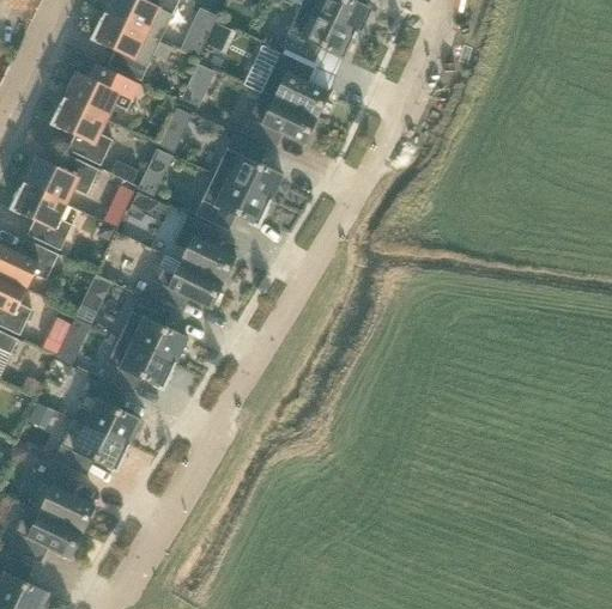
[(109,0),(104,11),(161,38),(179,0),(109,0)]
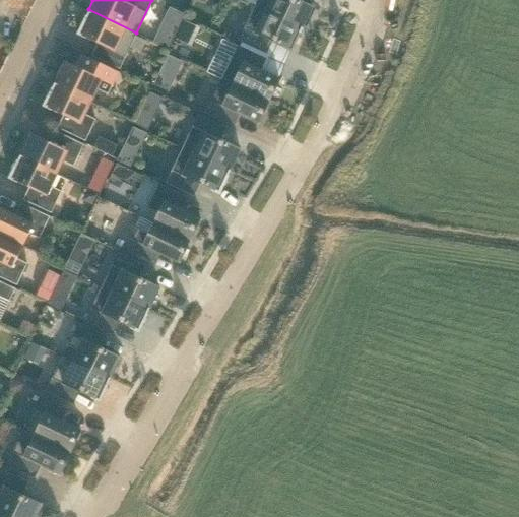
[(256,0),(254,4),(301,27),(303,23),(305,24),(315,4),(307,0),(305,0),(304,1),(302,0),(256,0)]
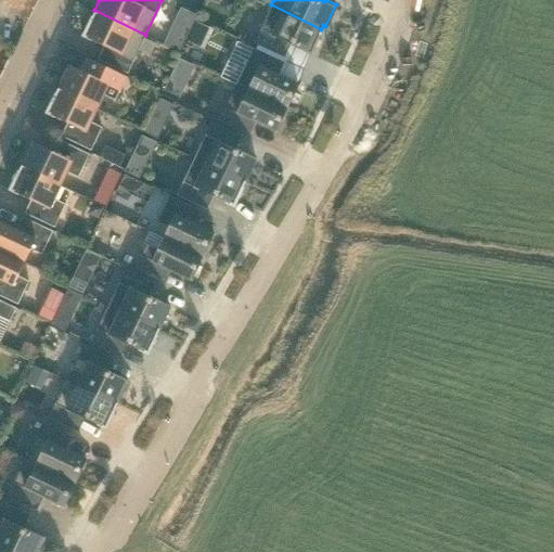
[(284,40),(310,53),(321,29),(271,4),(254,41),(279,53),(284,40)]
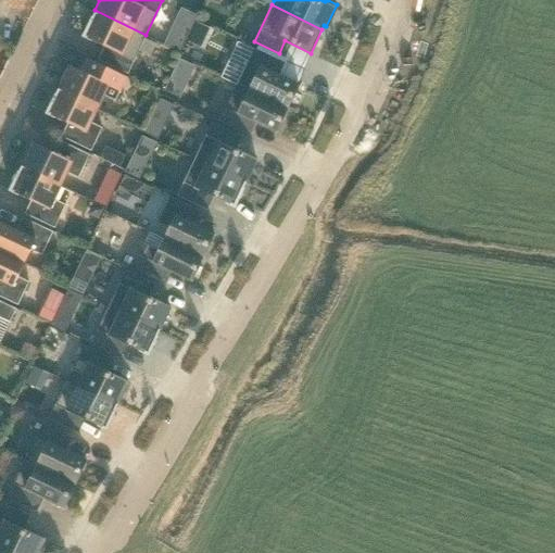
[(186,9),(178,25),(189,30),(197,14),(186,9)]
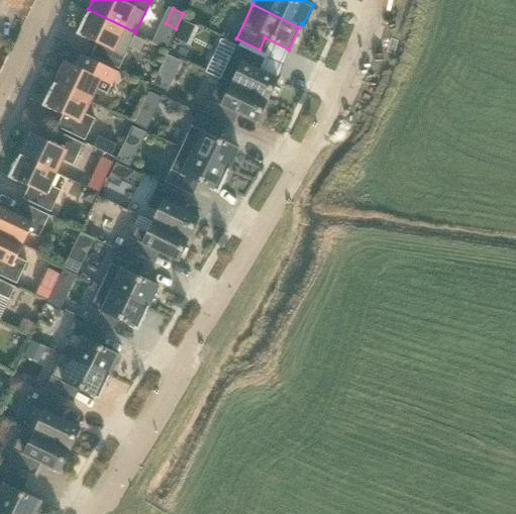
[(135,32),(88,10),(77,32),(100,43),(94,57),(119,68),(135,32)]
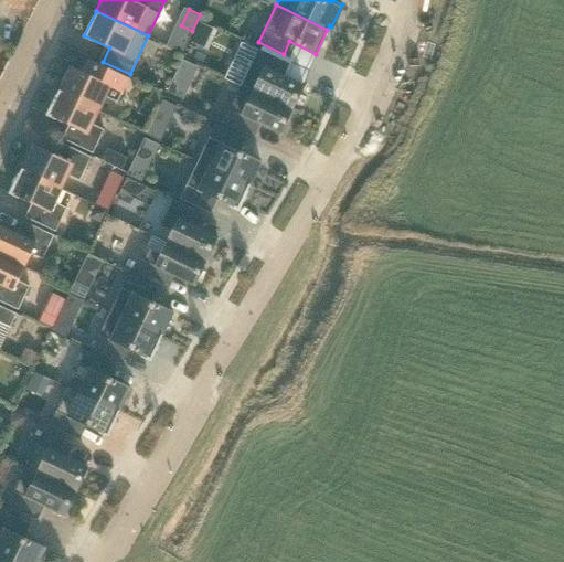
[(258,48),(241,84),(291,108),(304,84),(277,72),(283,59),(258,48)]
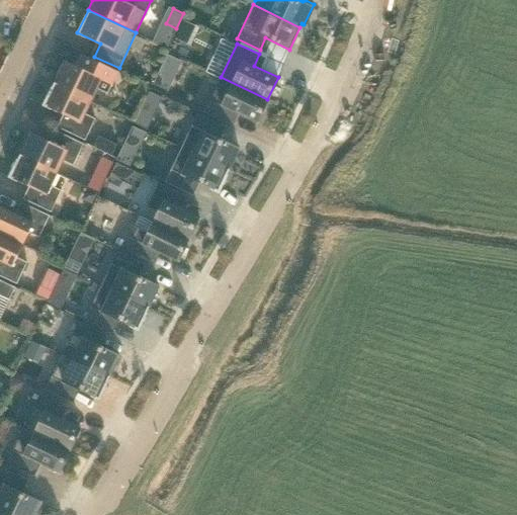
[(111,83),(117,70),(80,53),(75,65),(64,60),(54,81),(90,99),(100,78),(111,83)]
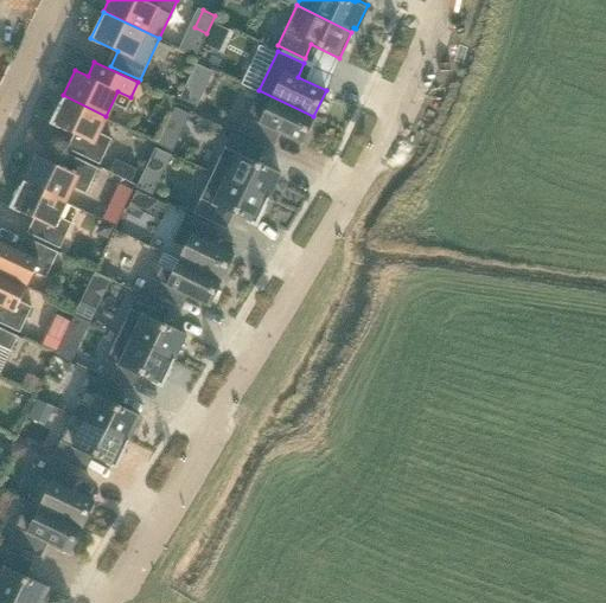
[(273,129),(301,142),(313,116),(259,90),(240,130),(266,143),(273,129)]
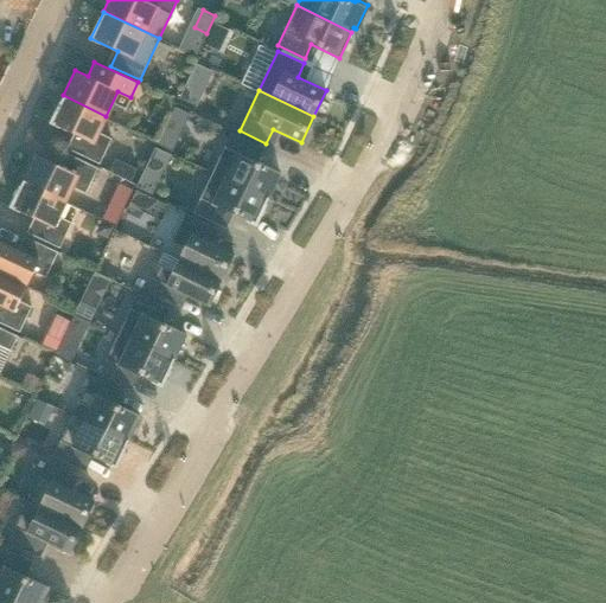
[(165,94),(160,104),(170,109),(173,101),(174,98),(165,94)]
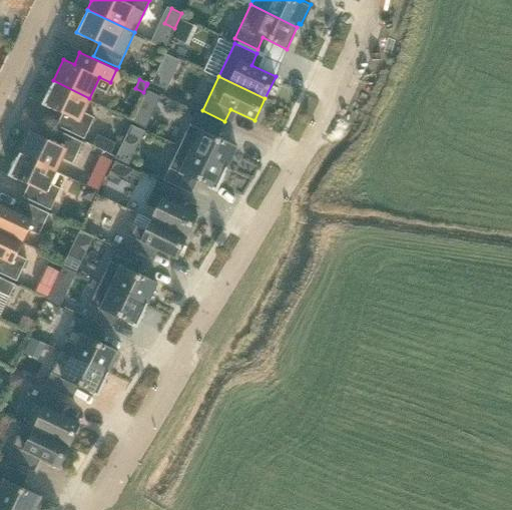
[(83,110),(89,98),(53,80),(43,102),(67,114),(61,126),(84,136),(94,115),(83,110)]
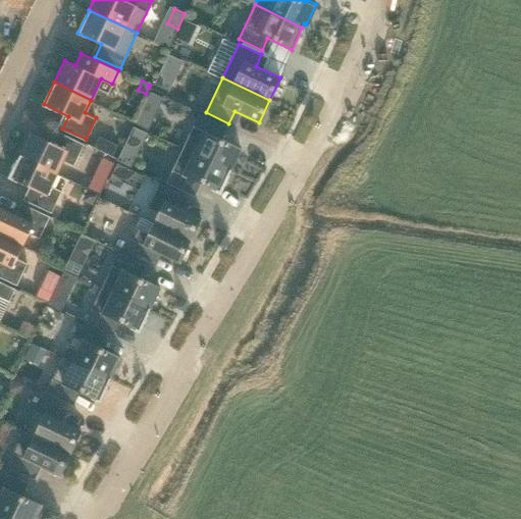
[(162,93),(149,87),(146,94),(134,119),(147,125),(162,93)]
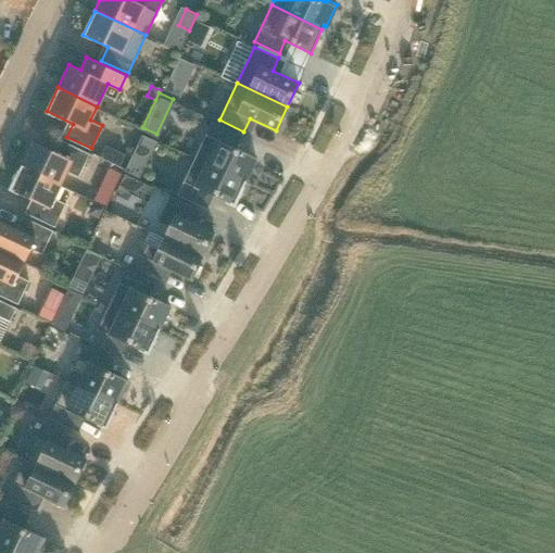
[(212,121),(194,156),(244,181),(256,158),(230,145),(236,133),(212,121)]
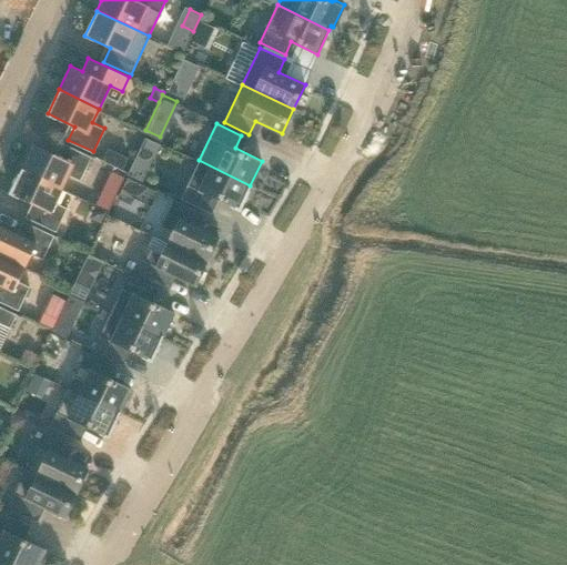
[(143,135),(125,173),(142,180),(160,143),(143,135)]
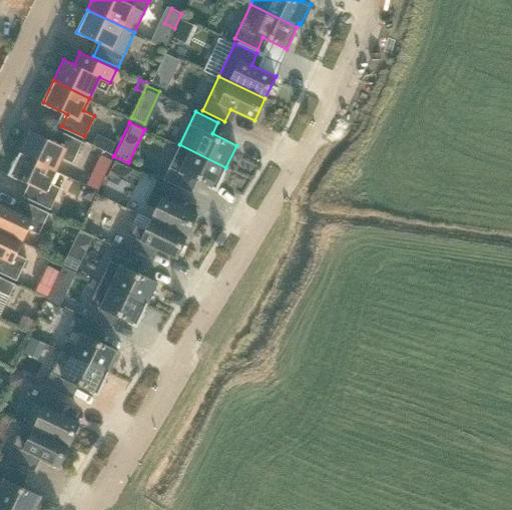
[(29,130),(19,151),(56,169),(62,156),(72,161),(82,140),(59,129),(53,141),(29,130)]
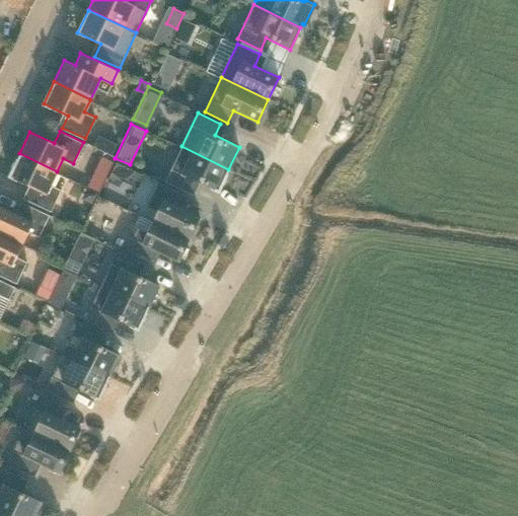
[(104,149),(116,154),(120,146),(109,141),(104,149)]
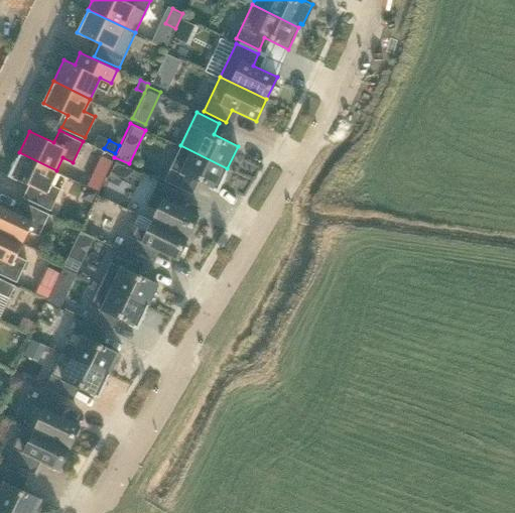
[(192,178),(217,190),(227,168),(180,145),(164,179),(186,190),(192,178)]
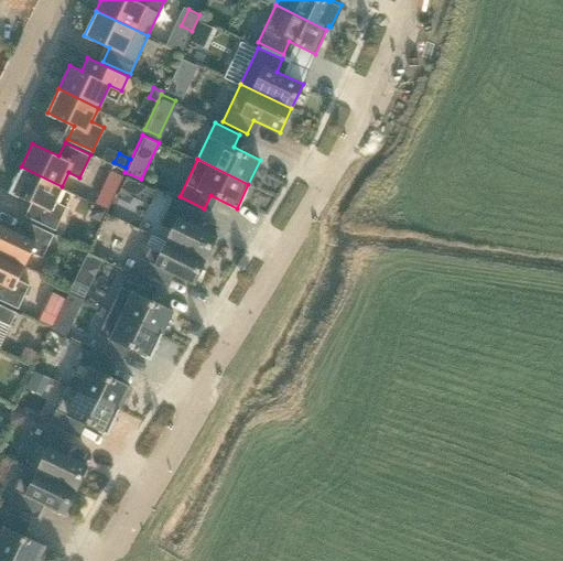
[(62,186),(21,166),(10,191),(36,203),(30,217),(55,228),(66,205),(55,200),(62,186)]
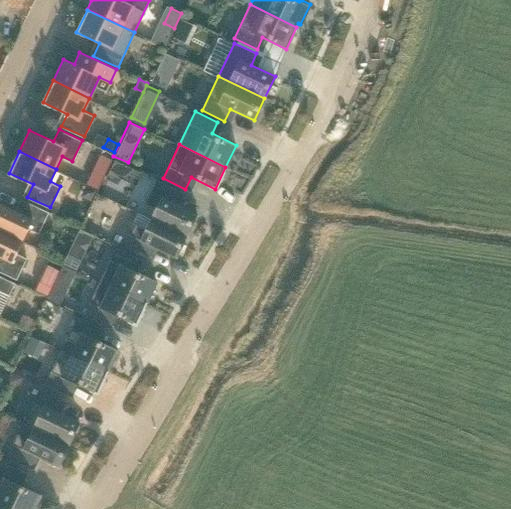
[(91,173),(87,183),(97,187),(101,178),(91,173)]
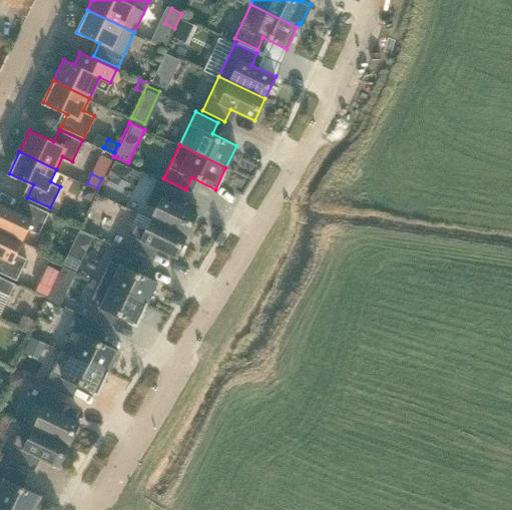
[(155,207),(150,218),(186,235),(197,214),(173,202),(179,190),(156,179),(145,202),(155,207)]
